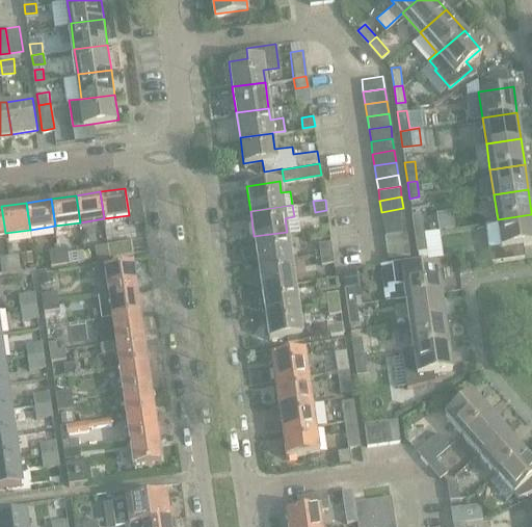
[(381,212),(383,224),(405,219),(403,208),(381,212)]
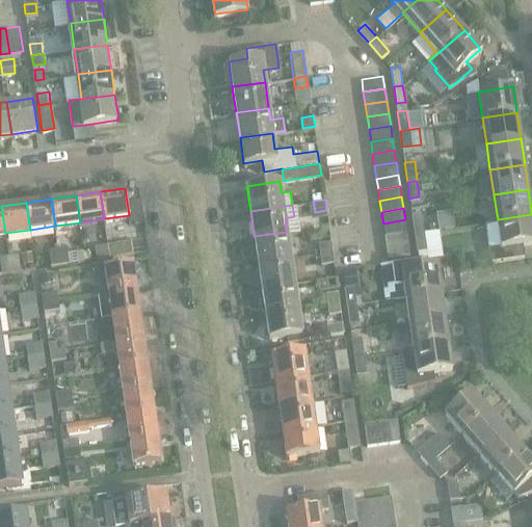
[(411,213),(415,233),(424,231),(421,213),(411,213)]
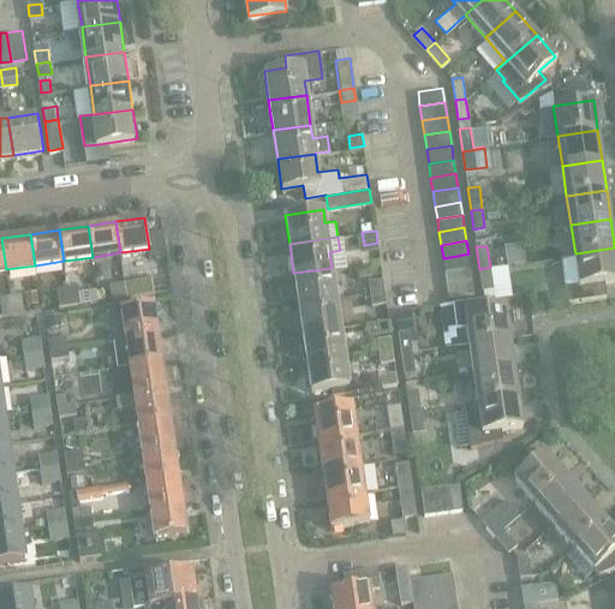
[(561,256),(566,285),(568,300),(605,294),(604,281),(614,279),(614,248),(575,254),(561,256)]
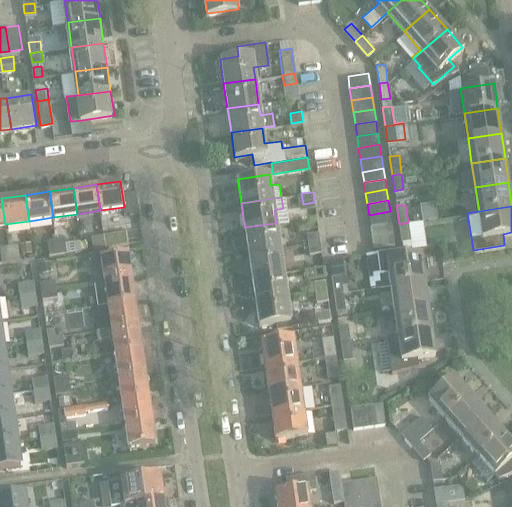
[(369,215),(370,225),(391,222),(390,211),(369,215)]
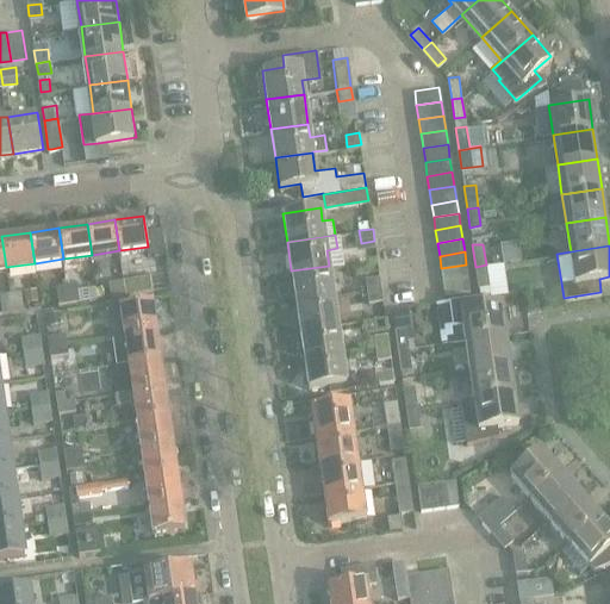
[(441,268),(443,281),(468,278),(466,265),(441,268)]
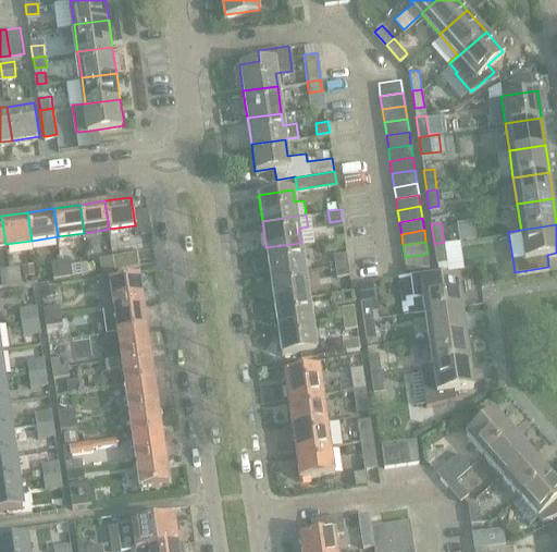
[(434,244),(436,261),(446,260),(444,242),(434,244)]
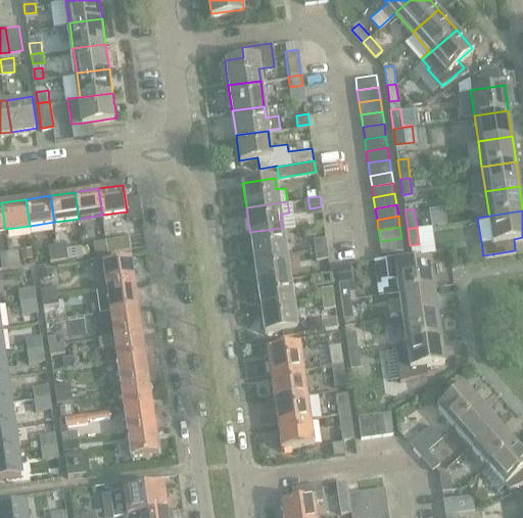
[(249,232),(253,256),(285,252),(282,228),(249,232)]
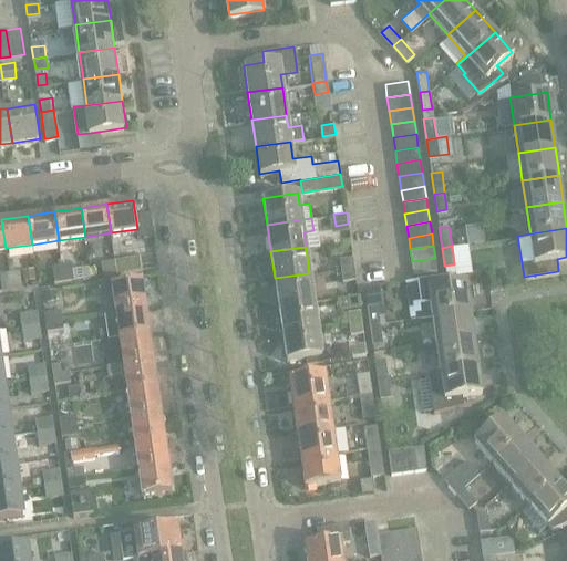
[(114,258),(116,272),(143,268),(141,255),(114,258)]
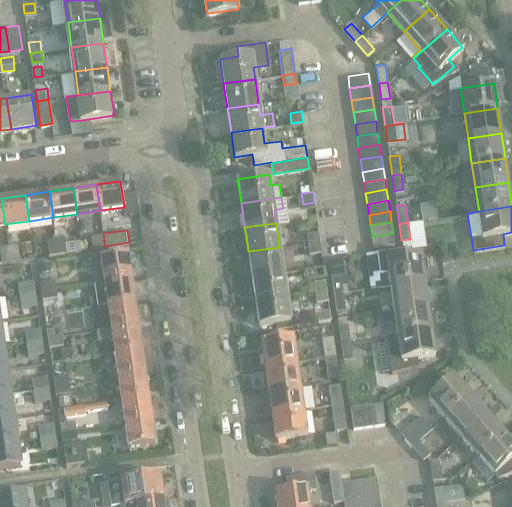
[(307,232),(308,243),(320,241),(319,230),(307,232)]
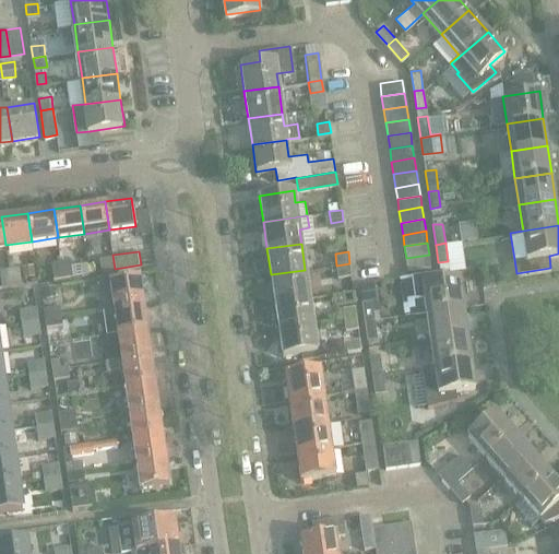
[(99,257),(102,270),(115,269),(113,255),(99,257)]
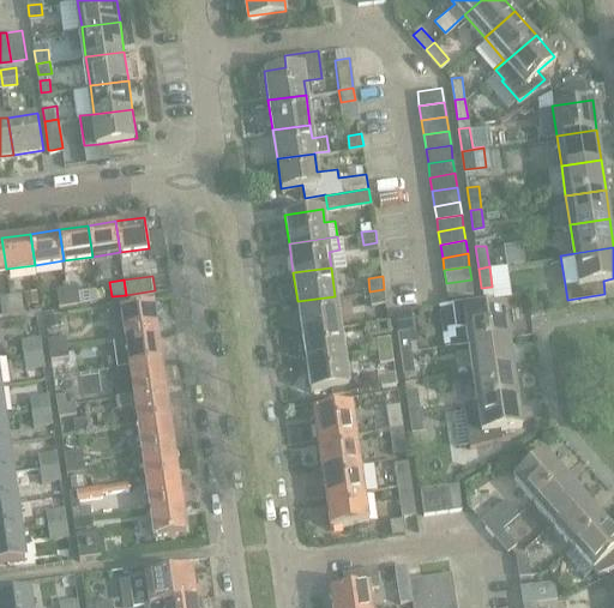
[(471,280),(446,283),(449,296),(473,293),(471,280)]
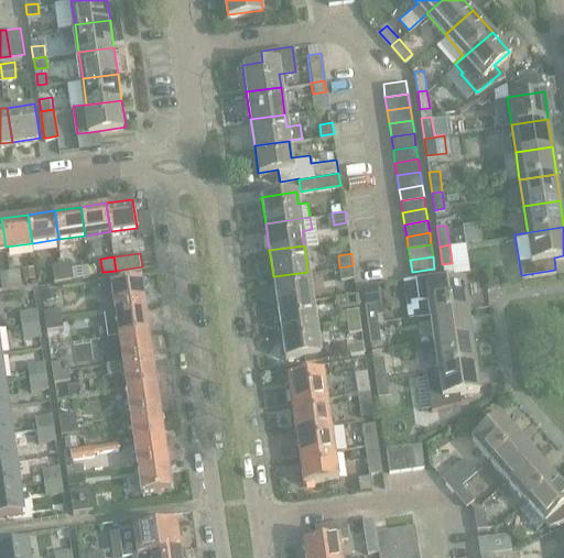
[(62,261),(64,279),(73,276),(71,260),(62,261)]
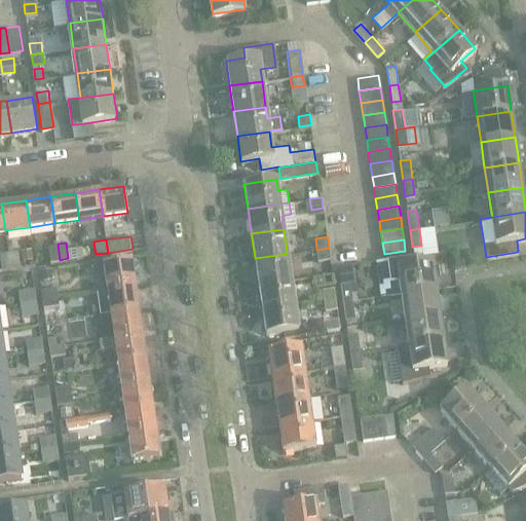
[(47,245),(50,261),(60,260),(58,244),(47,245)]
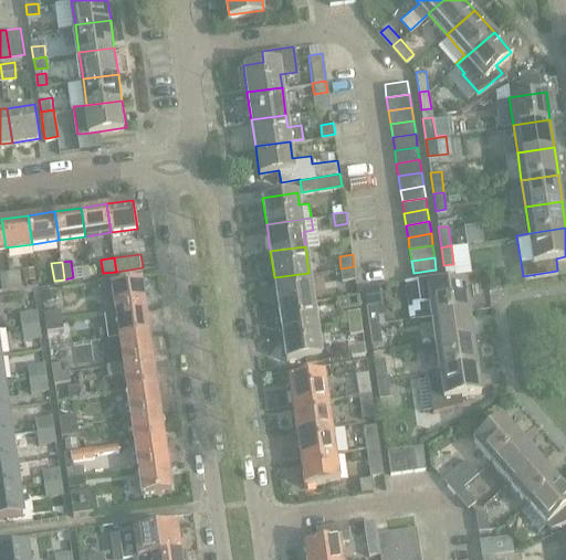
[(33,266),(22,267),(23,277),(34,276),(33,266)]
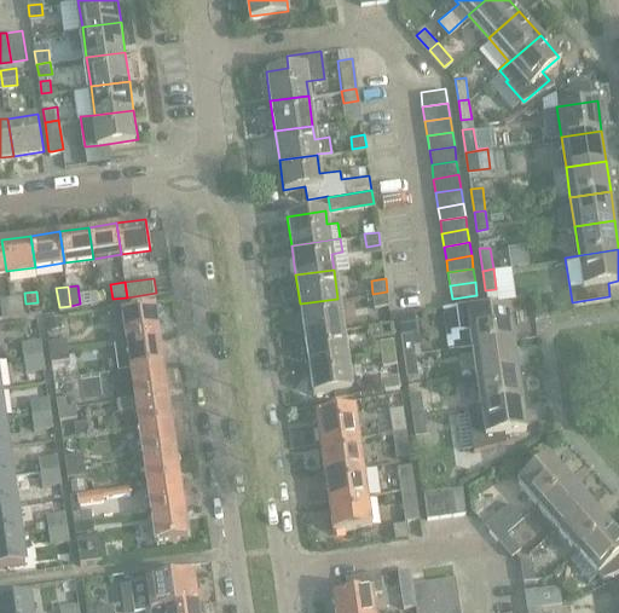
[(375,305),(388,302),(387,291),(372,294),(375,305)]
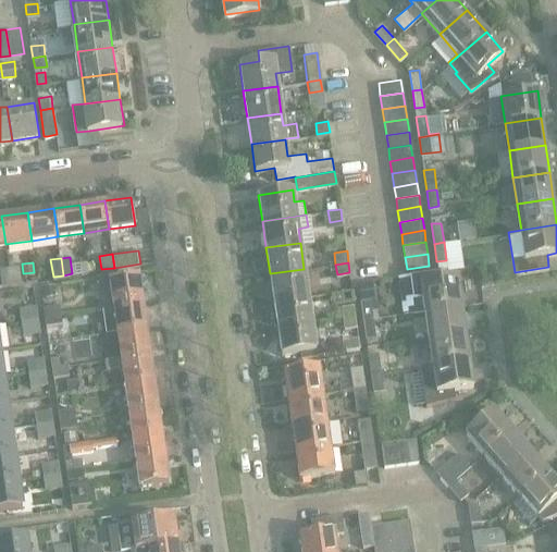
[(9,266),(11,282),(21,281),(19,265),(9,266)]
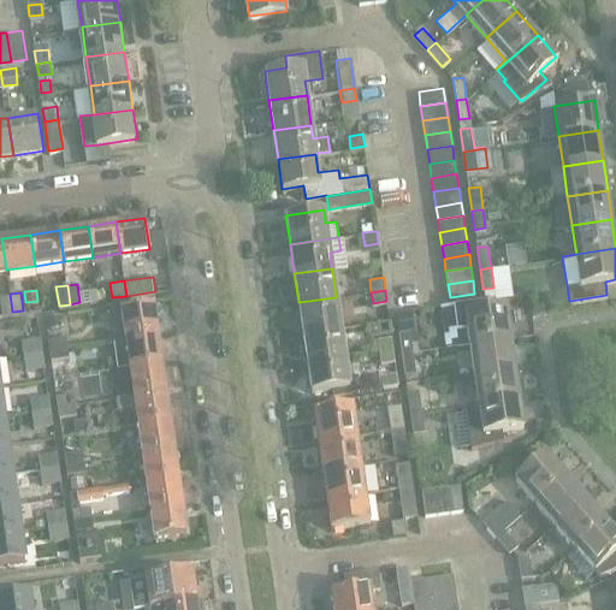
[(0,295),(0,302),(1,314),(12,312),(10,294),(0,295)]
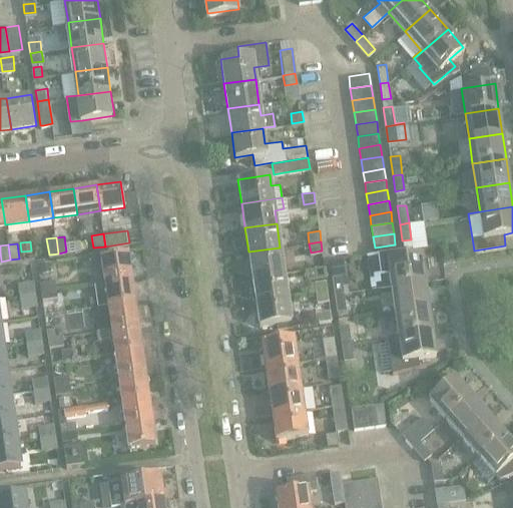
[(248,251),(251,276),(284,271),(280,247),(248,251)]
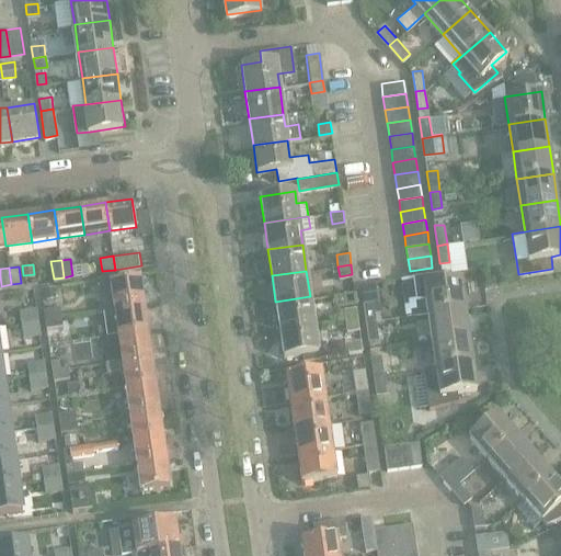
[(426,298),(428,311),(466,306),(461,280),(453,281),(451,271),(413,276),(416,299),(426,298)]
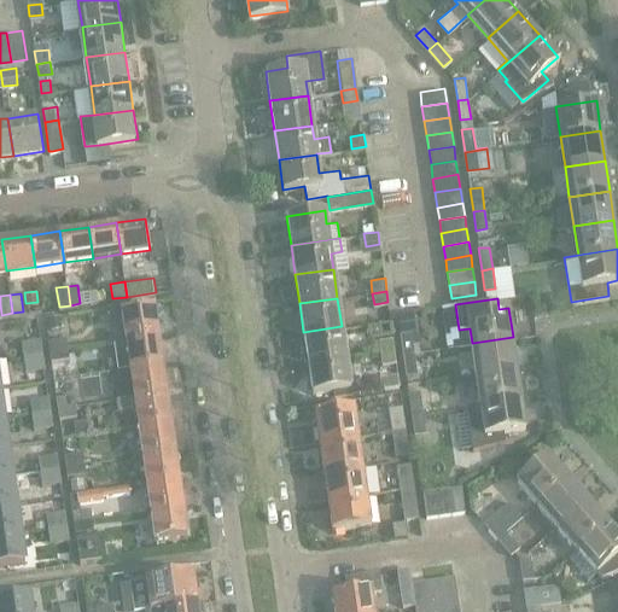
[(122,309),(127,338),(158,333),(155,306),(122,309)]
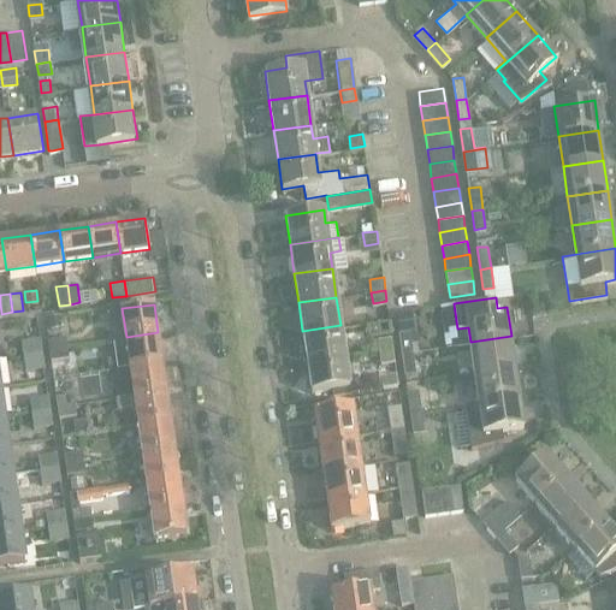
[(59,312),(46,314),(47,326),(60,324),(59,312)]
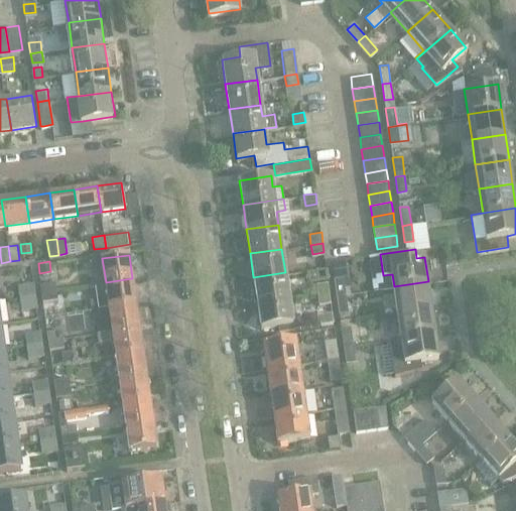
[(253,277),(257,301),(288,297),(285,272),(253,277)]
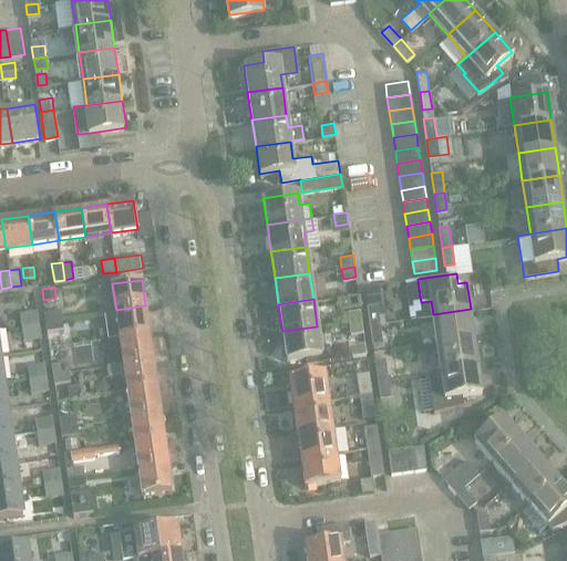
[(367,304),(369,324),(380,322),(377,302),(367,304)]
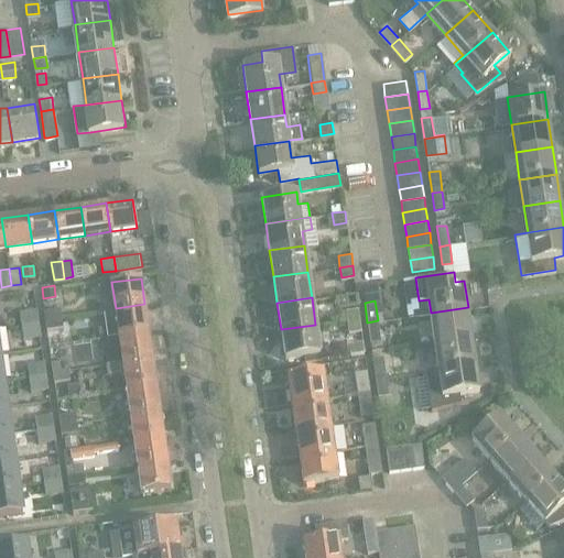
[(107,335),(119,332),(119,335),(149,330),(144,304),(116,308),(104,309),(107,335)]
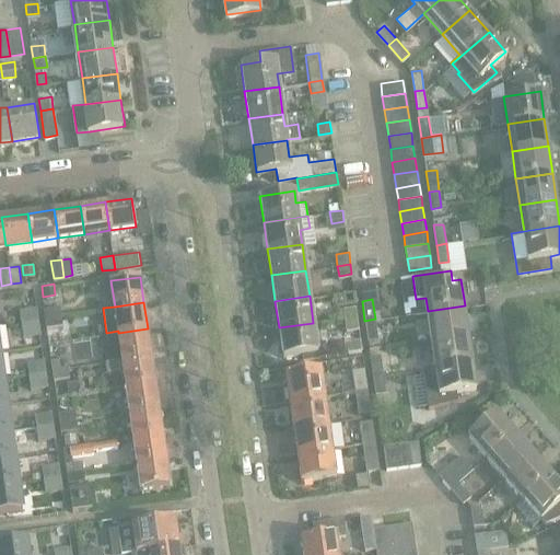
[(46,316),(61,314),(60,304),(45,307),(46,316)]
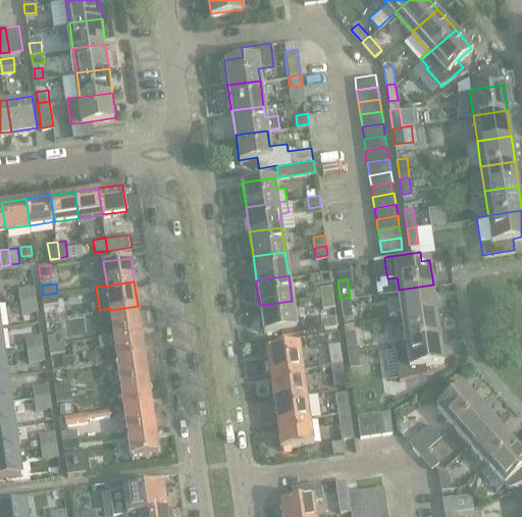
[(320,286),(321,297),(333,295),(331,283),(320,286)]
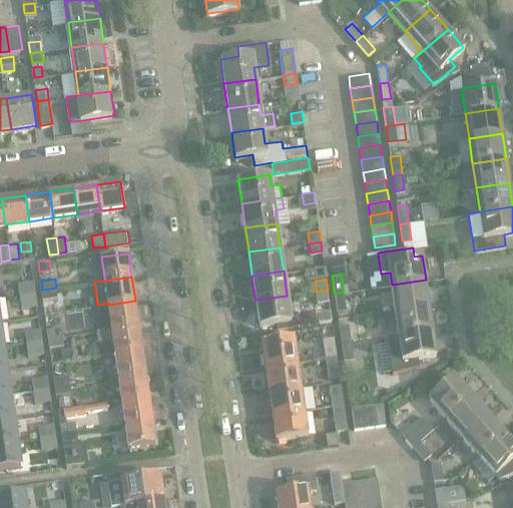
[(17,282),(19,295),(34,293),(33,280),(17,282)]
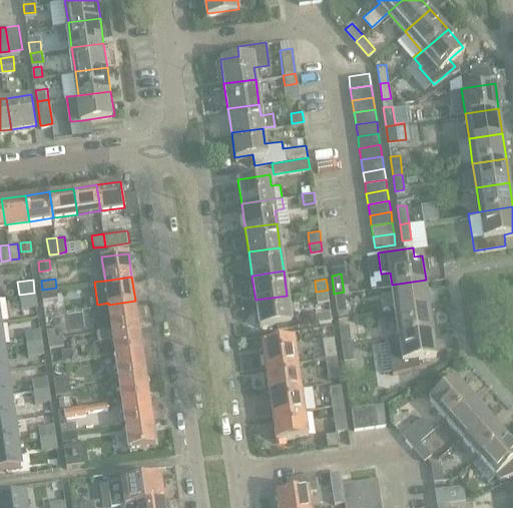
[(392,285),(396,310),(429,305),(426,280),(392,285)]
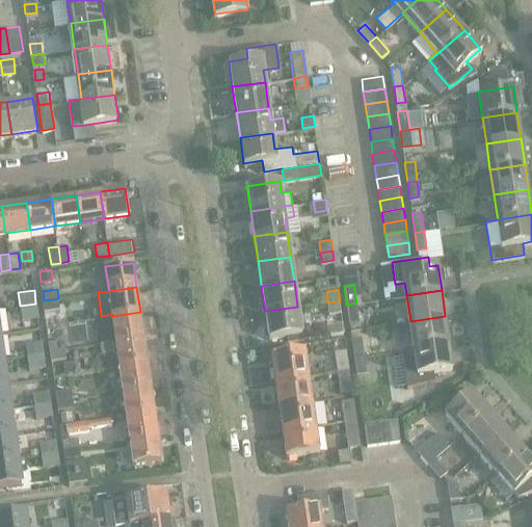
[(44,300),(45,310),(59,308),(58,298),(44,300)]
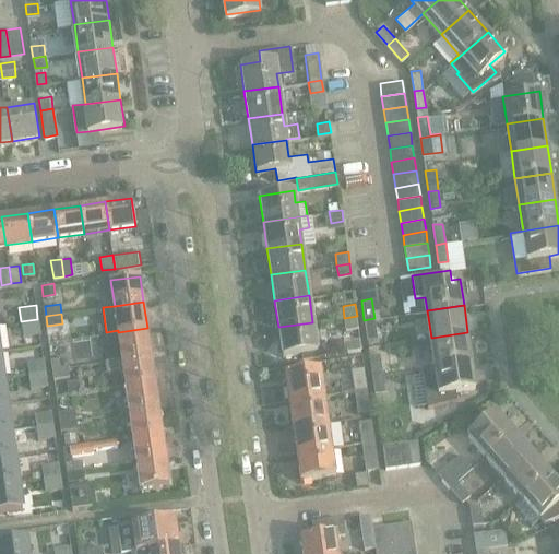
[(345,328),(358,327),(357,316),(344,318),(345,328)]
